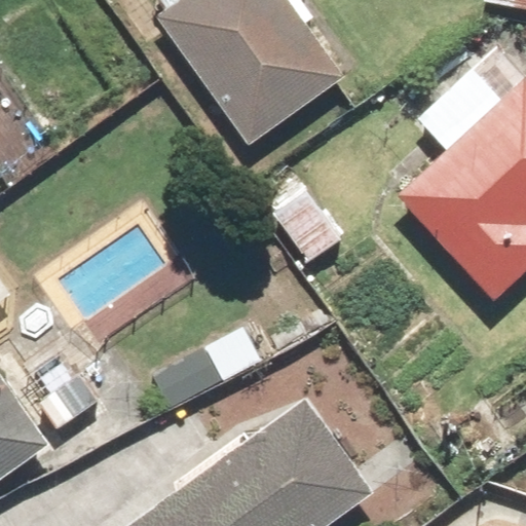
[(181,0),(159,17),(254,142),(344,72),(289,0),(181,0)]
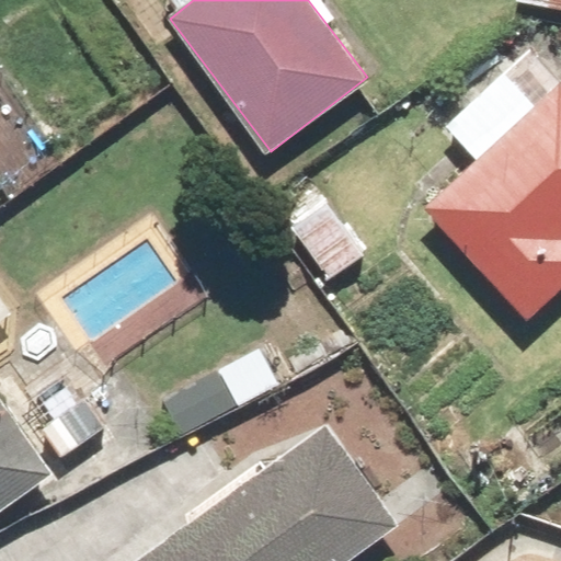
[(560,0),(519,0),(519,4),(560,9),(560,0)]
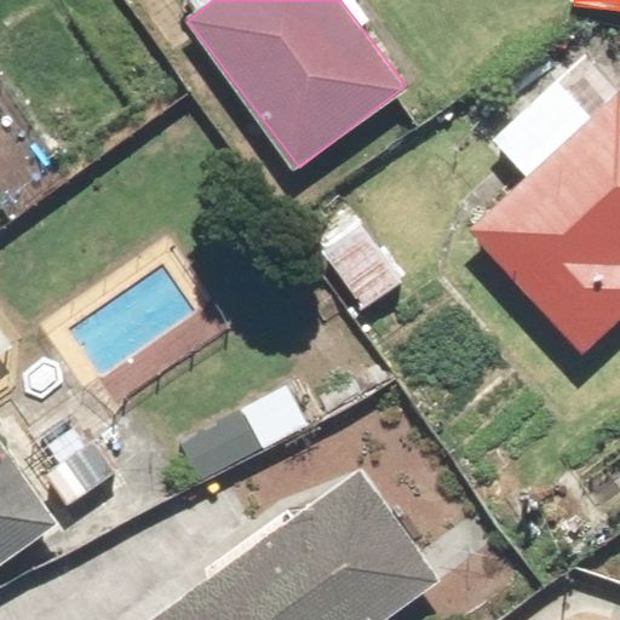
[(529,170),(468,229),(585,355),(619,321),(619,87),(581,124),(552,93),(501,141),(529,170)]
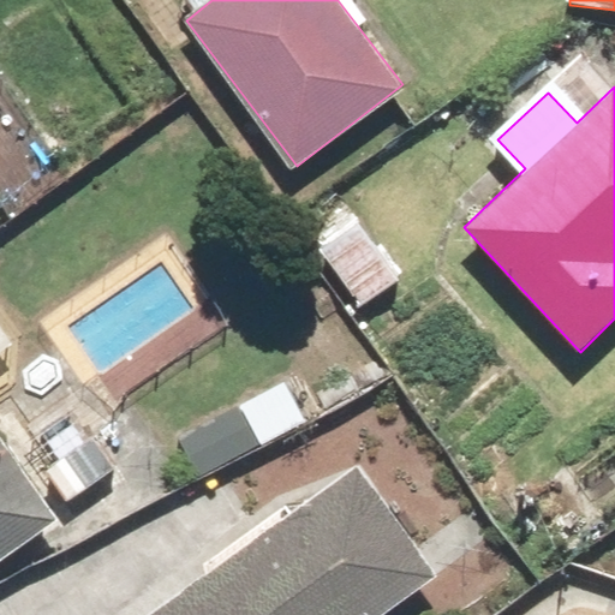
[(352,215),(316,244),(364,305),(401,276),(352,215)]
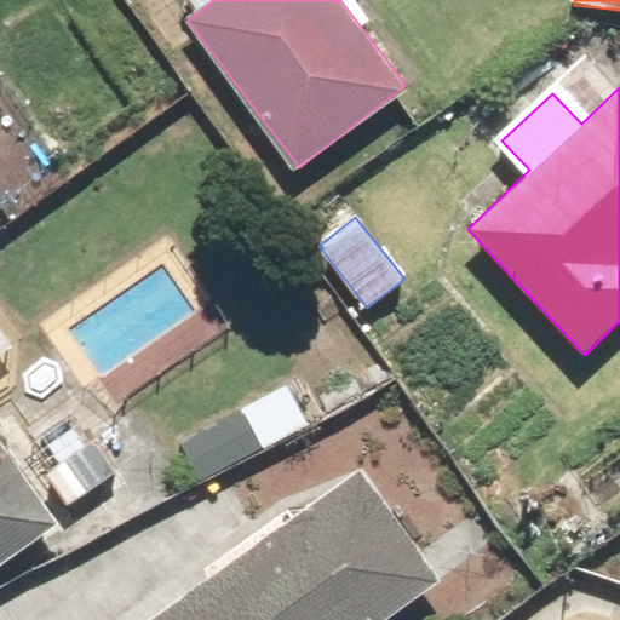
[(317,423),(296,380),(240,408),(262,451),(317,423)]
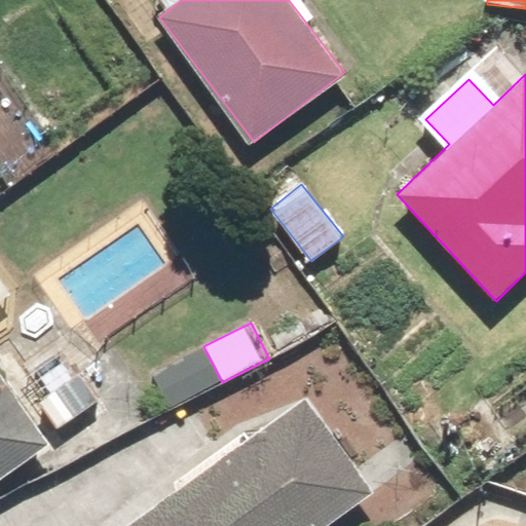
[(105,401),(84,372),(36,404),(57,434),(105,401)]
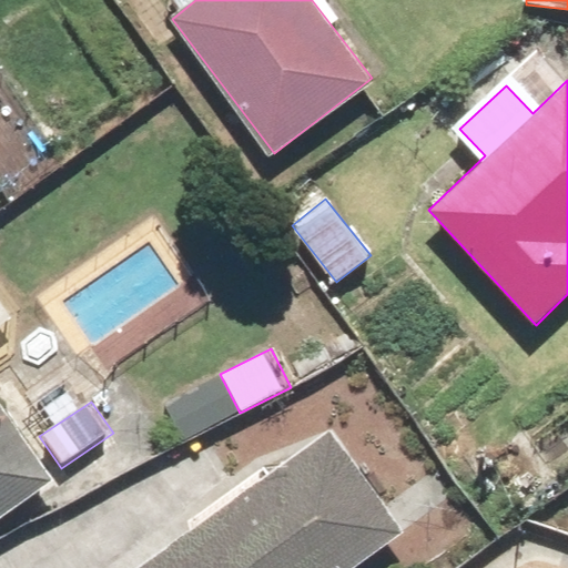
[(0,516),(52,478),(0,407),(0,516)]
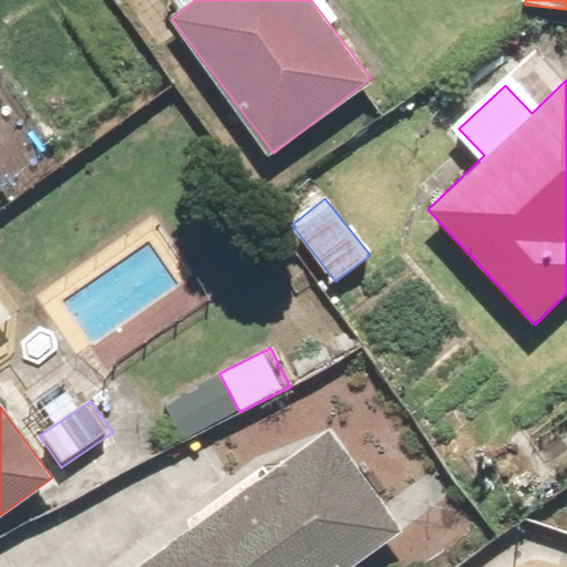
[(327,426),(135,566),(353,566),(403,531),(327,426)]
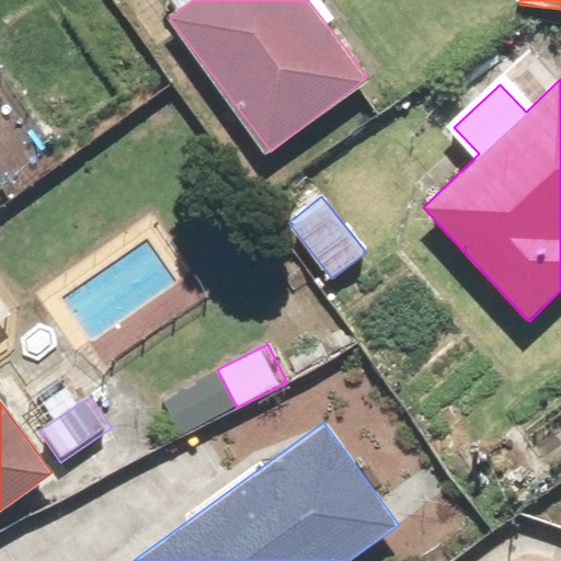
All buildings are outlined.
